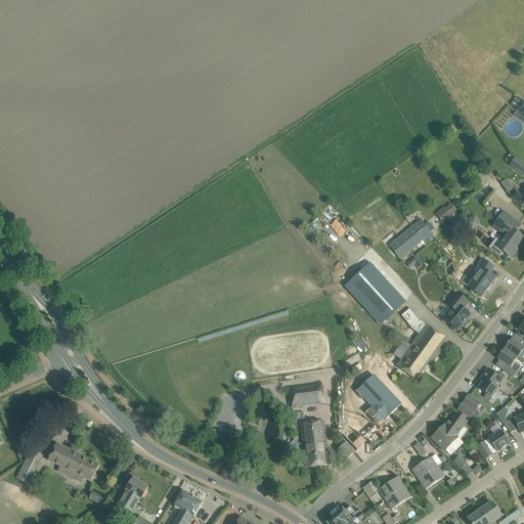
[(517,97),(511,105),(518,111),(517,111),(523,115),(523,101),(523,102),(517,97)]
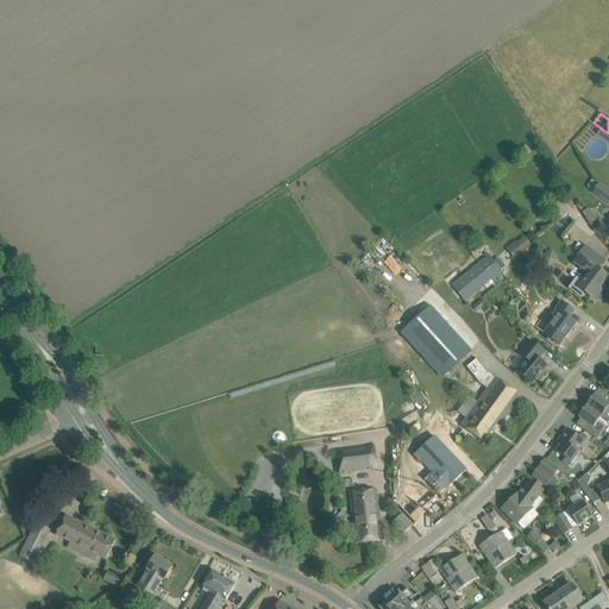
[(608,192),(592,180),(588,187),(594,190),(592,193),(608,205),(608,192)]
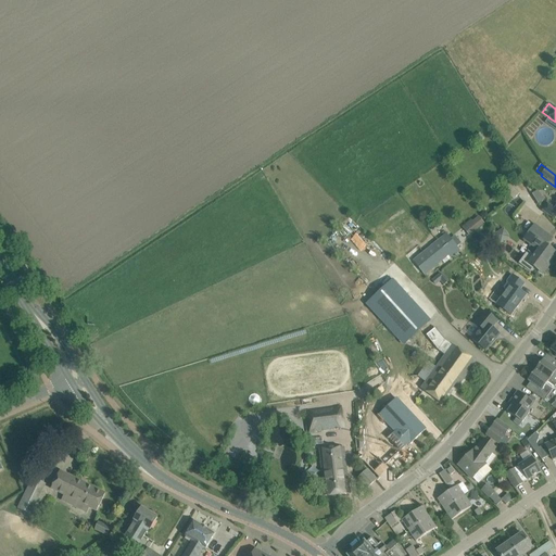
[(509,182),(503,189),(513,200),(519,193),(509,182)]
